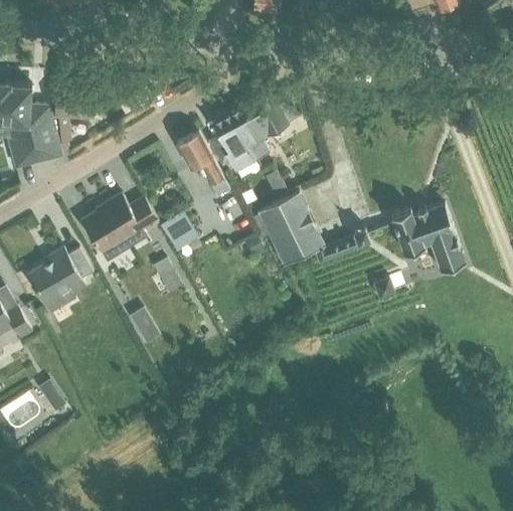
[(279,13),(279,0),(252,0),(252,11),(279,13)]
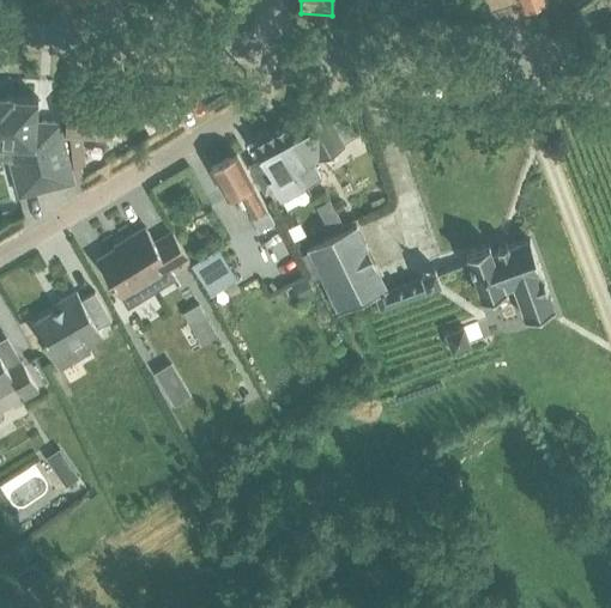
[(519,0),(525,13),(546,4),(544,0),(519,0)]
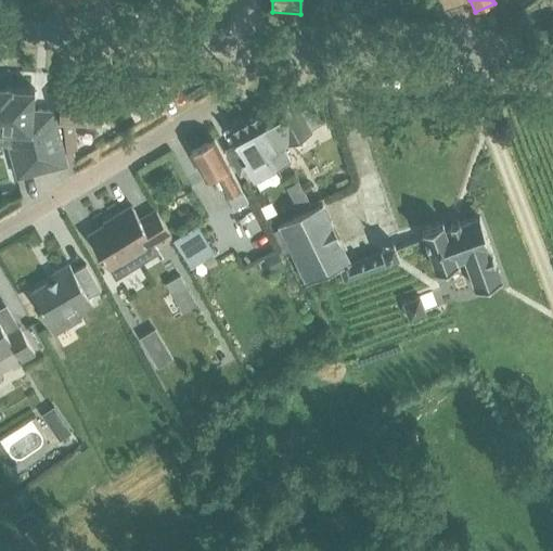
[(0,146),(5,148),(14,181),(65,168),(51,115),(51,114),(30,113),(31,92),(10,91),(10,89),(0,88),(0,146)]
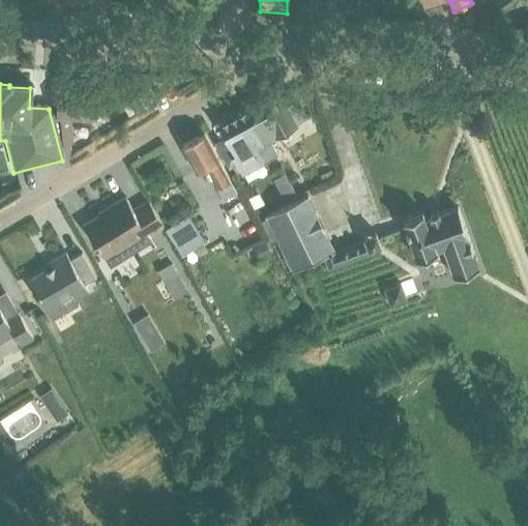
[(61,145),(72,146),(70,120),(79,120),(79,123),(95,124),(96,92),(64,91),(64,98),(55,97),(54,118),(54,121),(59,122),(61,145)]
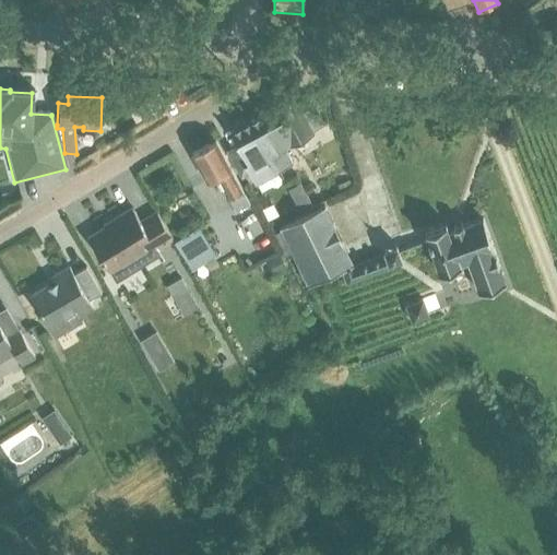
[(269,114),(259,119),(271,139),(265,142),(273,157),(269,161),(276,176),(277,176),(277,174),(292,166),(285,155),(283,152),(284,152),(312,137),(311,134),(295,106),(291,98),(268,110),(269,114)]
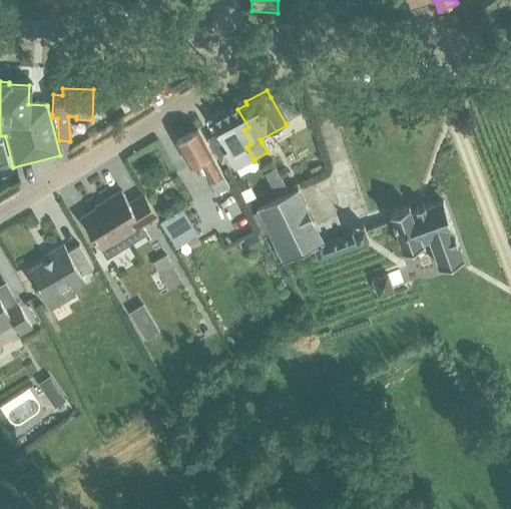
[(248,127),(237,109),(227,114),(222,113),(215,117),(213,122),(210,123),(226,151),(222,153),(233,172),(253,161),(246,147),(250,144),(243,130),(248,127)]
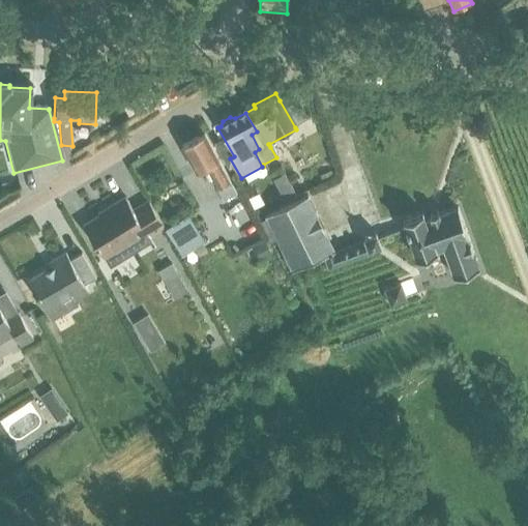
[(206,171),(224,202),(236,196),(203,137),(180,149),(196,176),(206,171)]
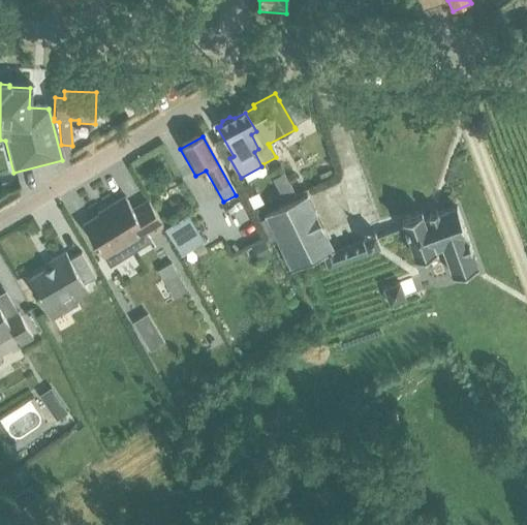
[(285,208),(297,202),(285,177),(273,183),(285,208)]
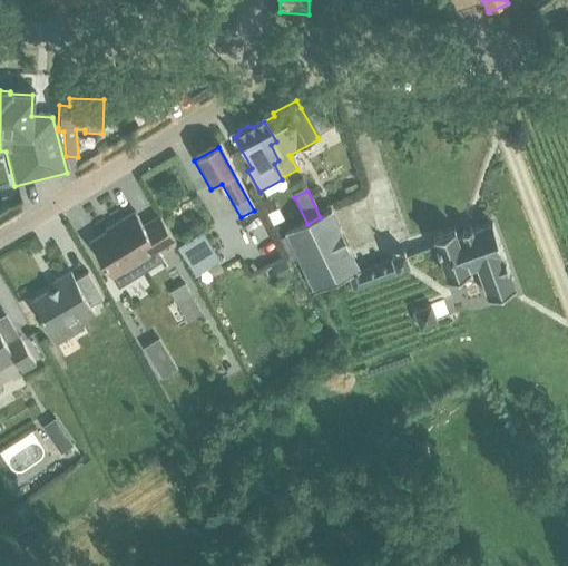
[(314,295),(359,273),(329,213),(320,217),(307,224),(284,235),(314,295)]
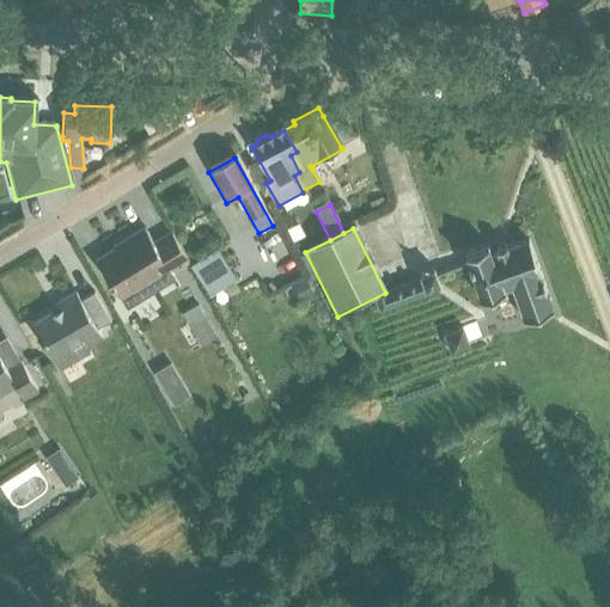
[(96,264),(119,300),(166,270),(172,279),(190,268),(171,235),(153,247),(144,232),(123,245),(124,247),(96,264)]
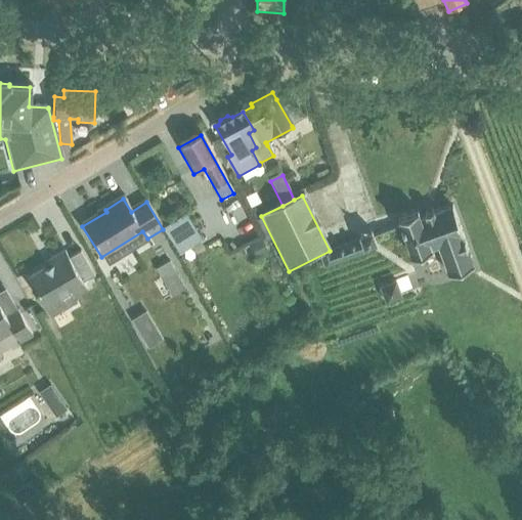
[(450,277),(474,268),(450,206),(431,213),(430,210),(422,214),(422,216),(417,218),(415,212),(397,218),(412,260),(440,250),(450,277)]
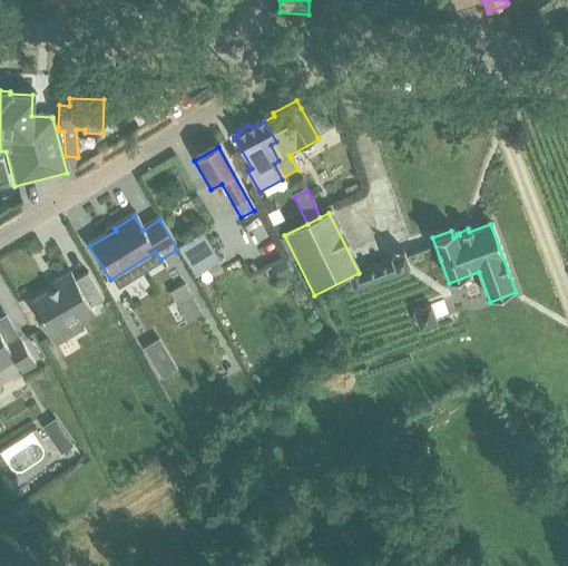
[(219,264),(202,234),(177,250),(196,279),(219,264)]
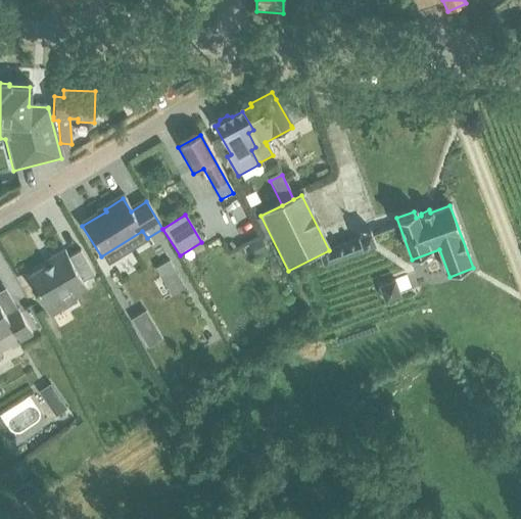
[(262,240),(251,246),(257,257),(268,252),(262,240)]
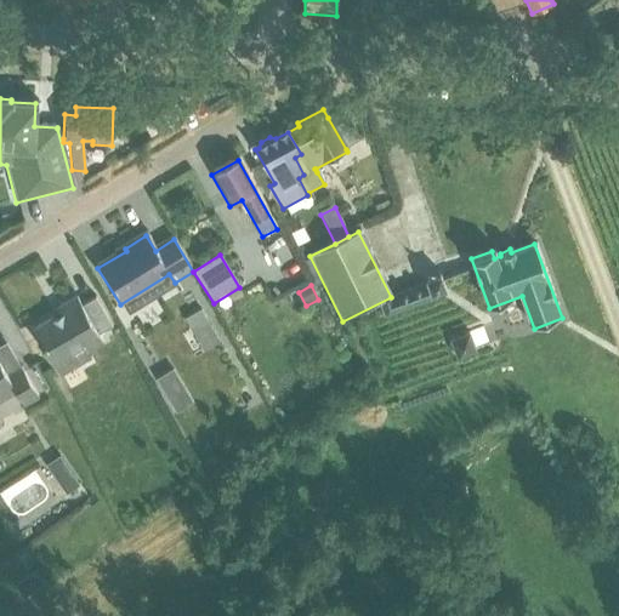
[(61,315),(32,332),(52,368),(81,351),(85,355),(102,346),(97,337),(112,330),(95,301),(80,308),(75,300),(58,311),(61,315)]
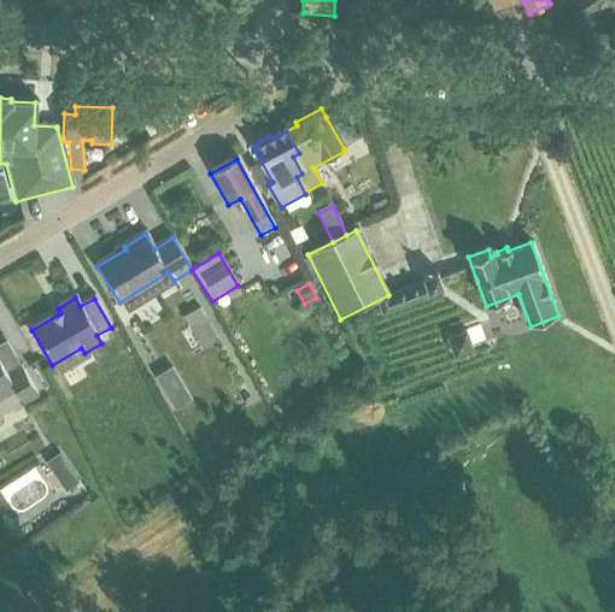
[(204,321),(188,329),(200,349),(216,341),(204,321)]
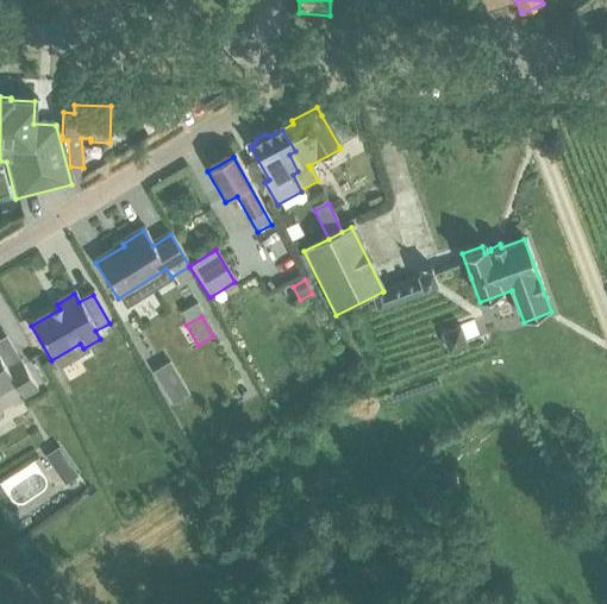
[(446,356),(479,344),(471,326),(440,337),(446,356)]
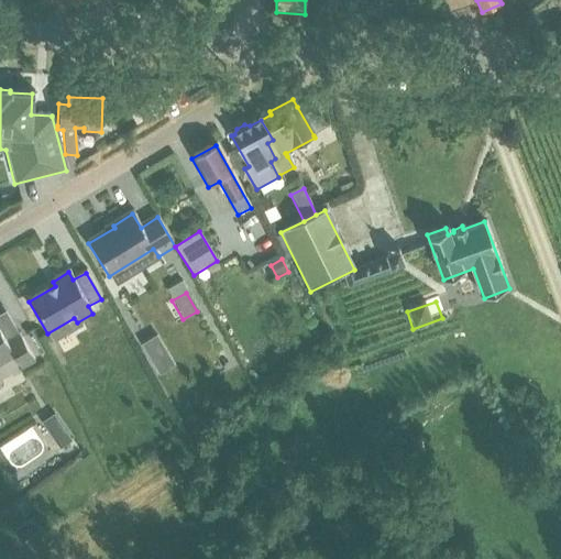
[(0,366),(13,359),(20,371),(34,363),(19,337),(6,343),(0,333),(0,366)]
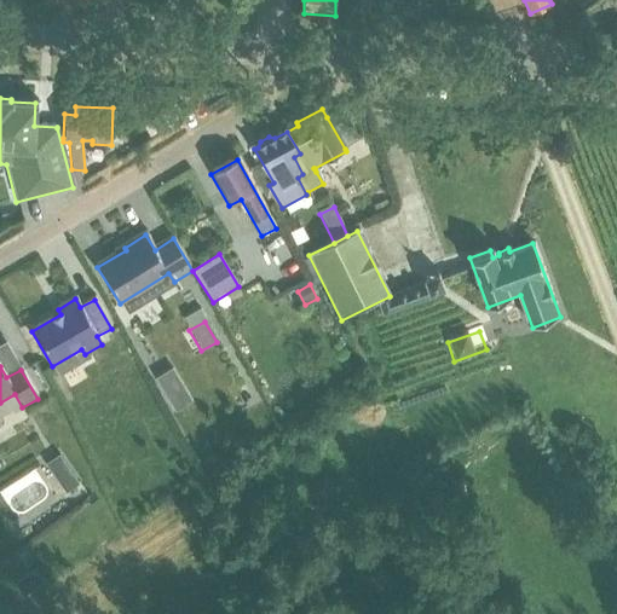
[(173,366),(155,378),(177,411),(195,400),(173,366)]
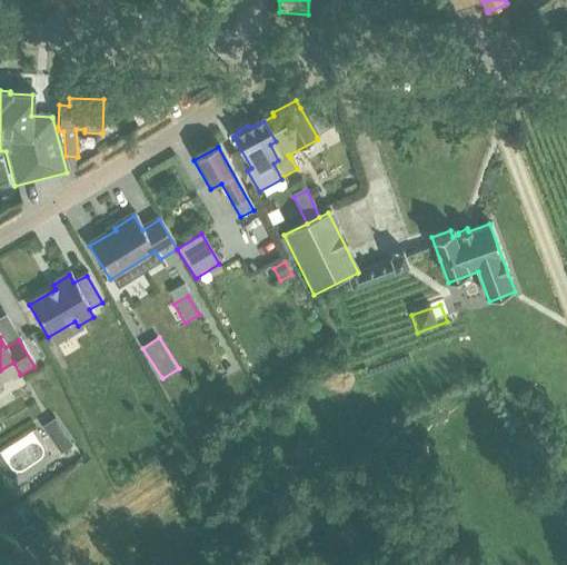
[(62,434),(50,443),(59,456),(71,447),(62,434)]
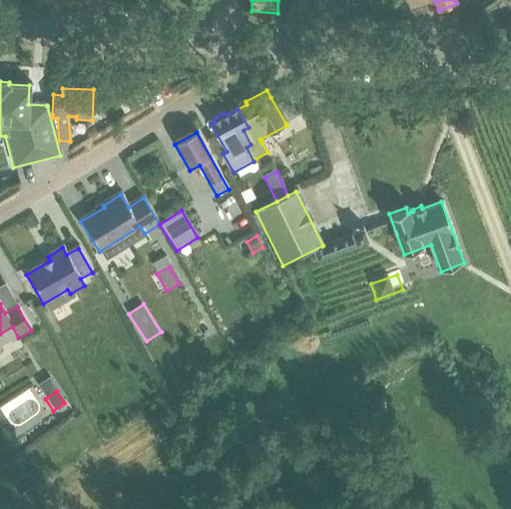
[(28,476),(12,487),(19,497),(35,486),(28,476)]
